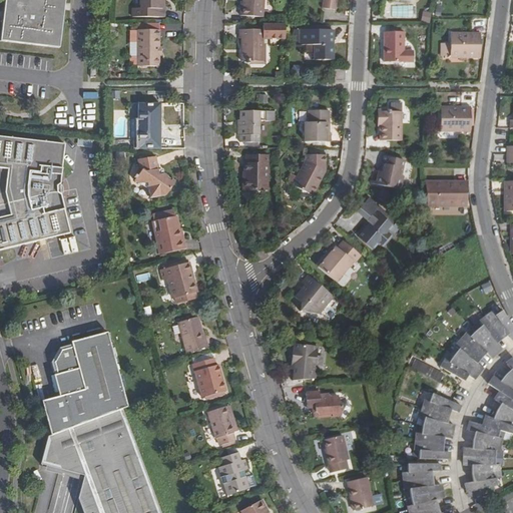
[(63,0),(3,0),(0,35),(0,40),(58,47),(63,0)]
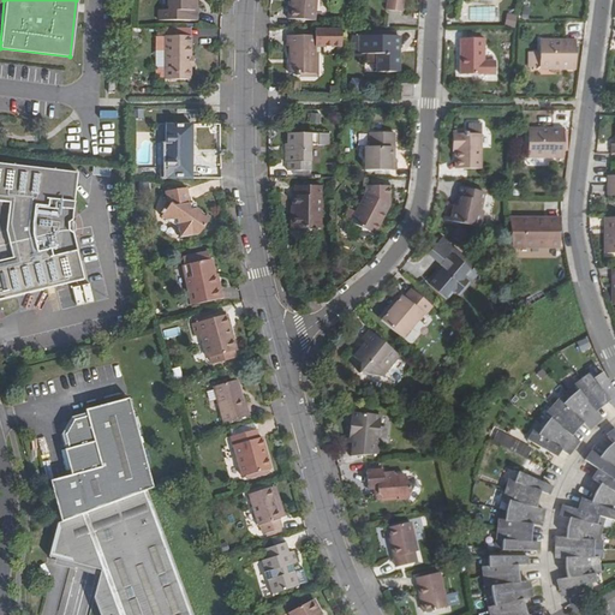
[(193,10),(193,0),(168,0),(168,10),(159,10),(159,21),(196,21),(196,10),(193,10)]
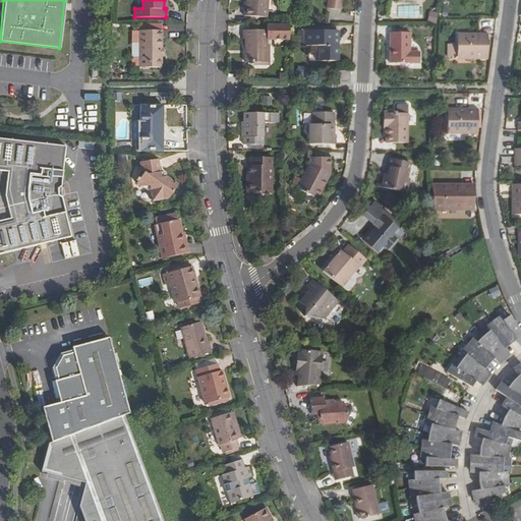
[(246,8),(244,7),(243,16),(266,18),(267,0),(246,0),(246,3),(246,8)]
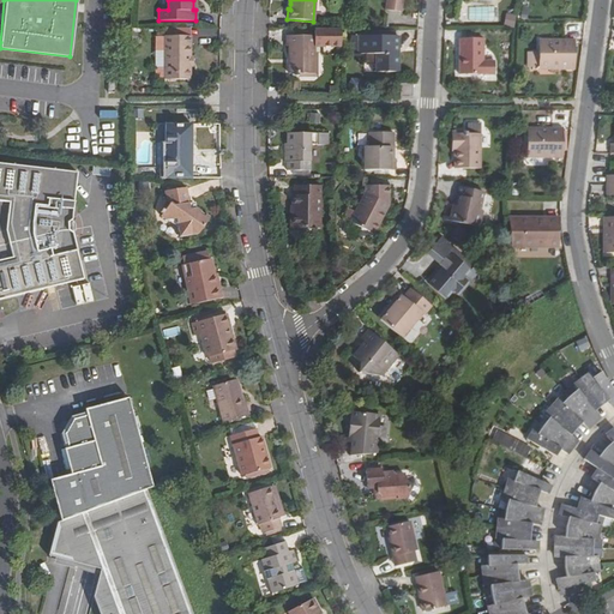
[(387,0),(386,11),(402,13),(403,0),(387,0)]
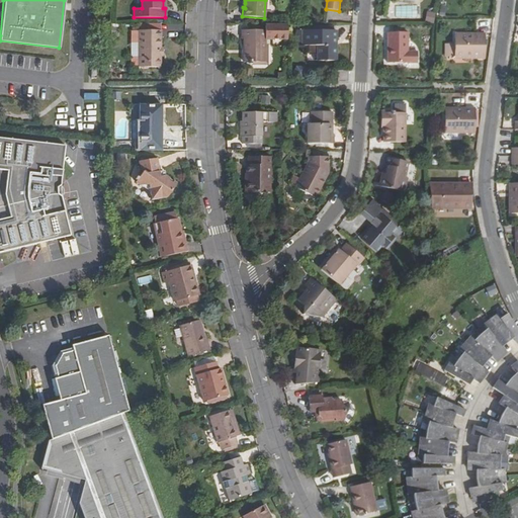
[(434,22),(435,12),(426,11),(425,21),(434,22)]
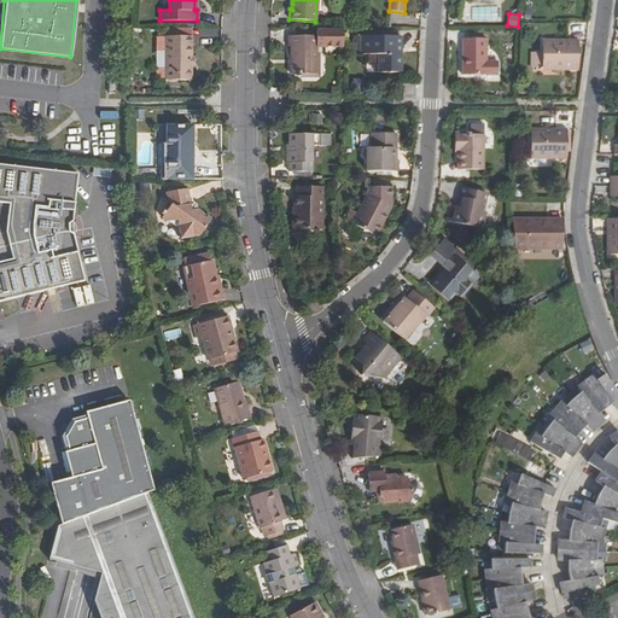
[(190,66),(191,57),(190,36),(165,36),(165,51),(165,68),(165,79),(169,82),(174,82),(175,80),(190,80),(190,66)]
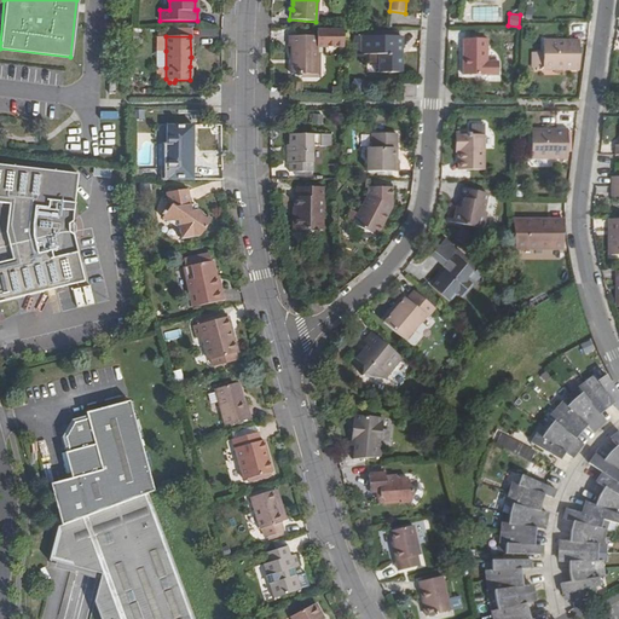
[(316,75),(316,38),(289,38),(289,46),(291,46),(290,75),(295,75),(300,75),(316,75)]
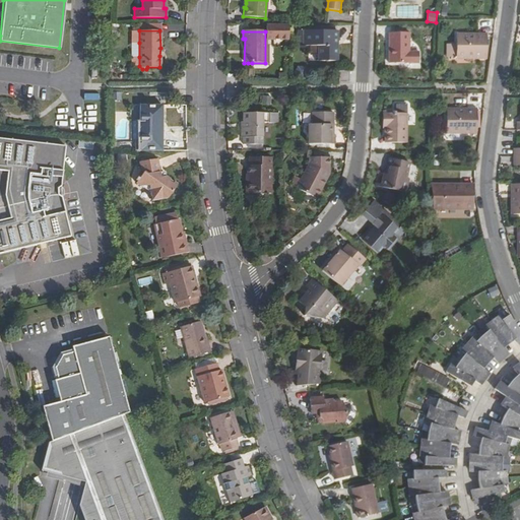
[(268,31),(265,31),(265,63),(252,63),(252,65),(268,65),(268,31)]
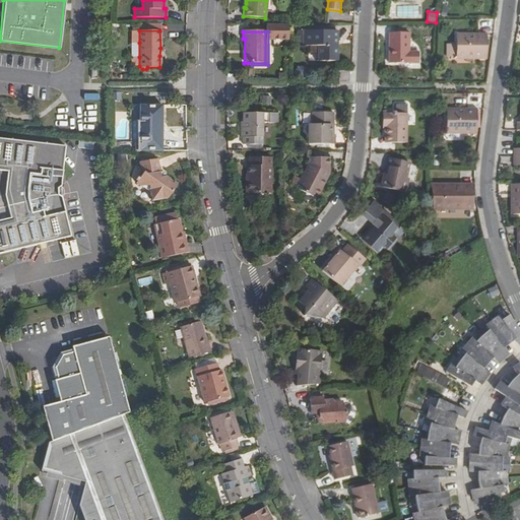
[(312,31),(307,31),(307,48),(320,48),(320,62),(336,62),(337,33),(334,33),(312,31)]
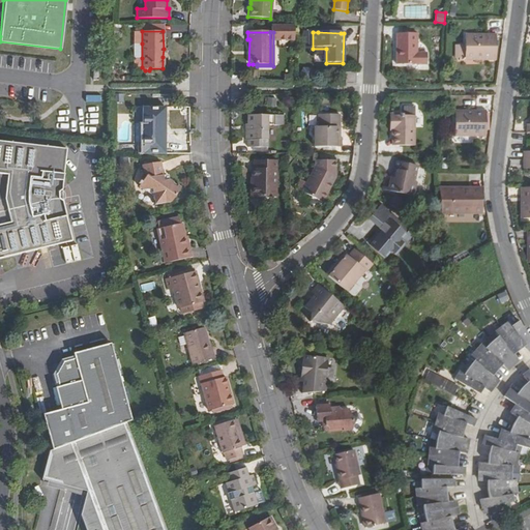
[(416,33),(398,33),(396,64),(427,64),(427,53),(416,53),(416,33)]
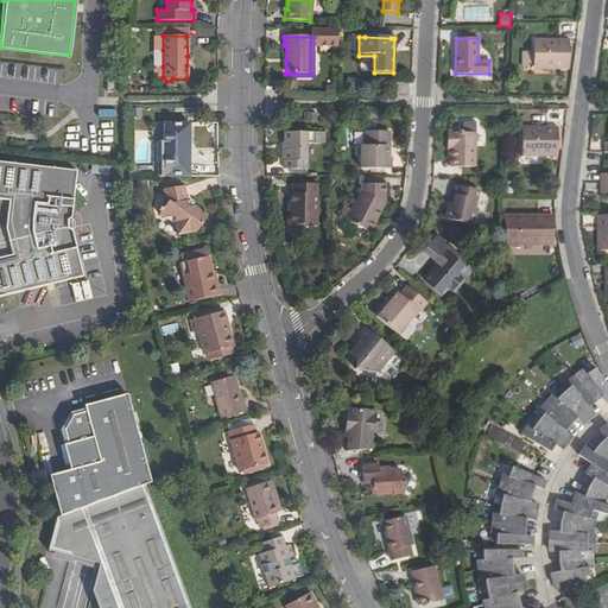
[(534,52),(534,67),(534,69),(569,69),(569,39),(534,39),(534,52)]
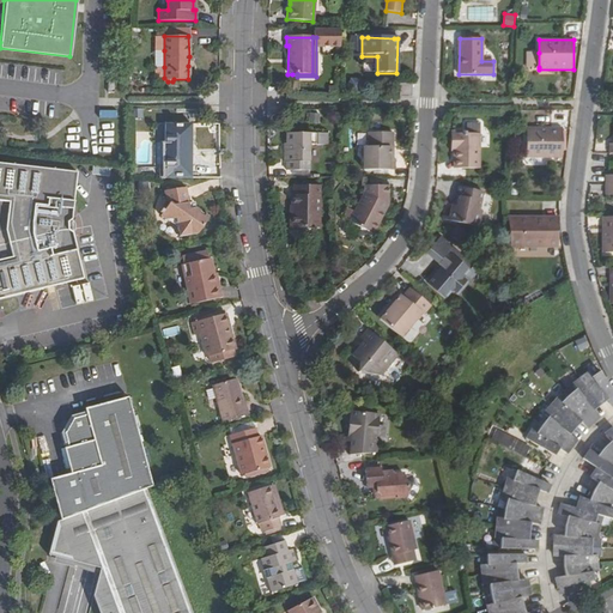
[(347,86),(357,89),(359,79),(350,77),(347,86)]
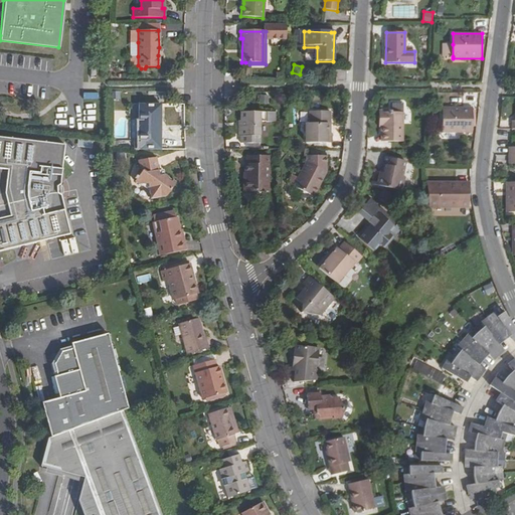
[(335,71),(335,81),(345,81),(345,71),(335,71)]
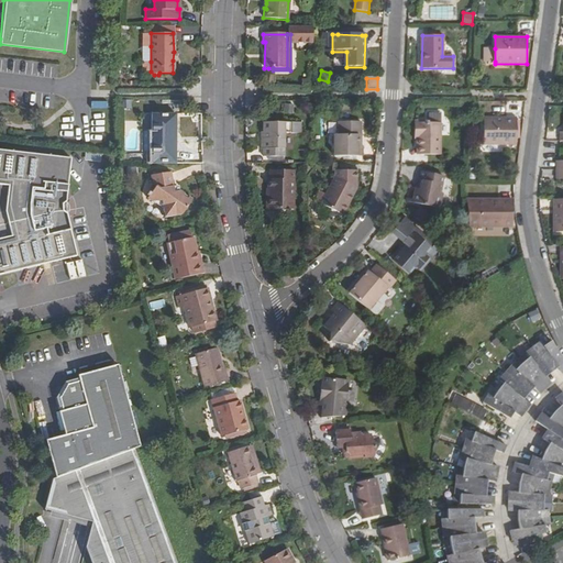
[(428,123),(441,123),(442,123),(442,112),(441,111),(438,111),(438,112),(431,112),(431,111),(429,111),(427,112),(427,120),(428,120),(428,123)]
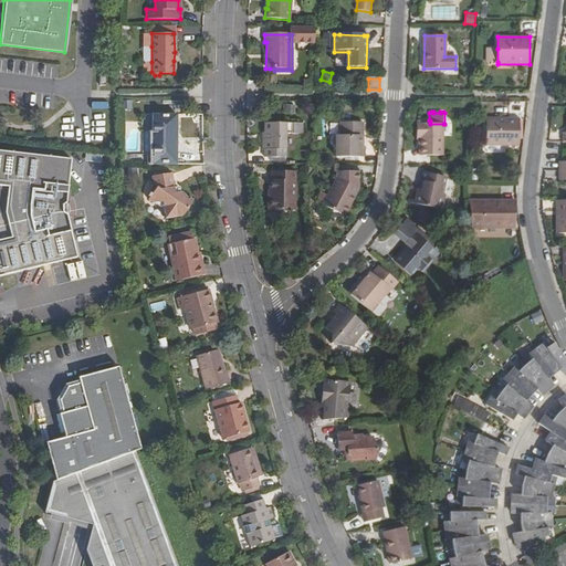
[(174,132),(176,132),(176,118),(166,118),(166,115),(153,114),(153,129),(153,130),(154,130),(154,140),(152,140),(150,150),(150,152),(155,152),(179,152),(179,142),(178,142),(174,142),(174,132)]
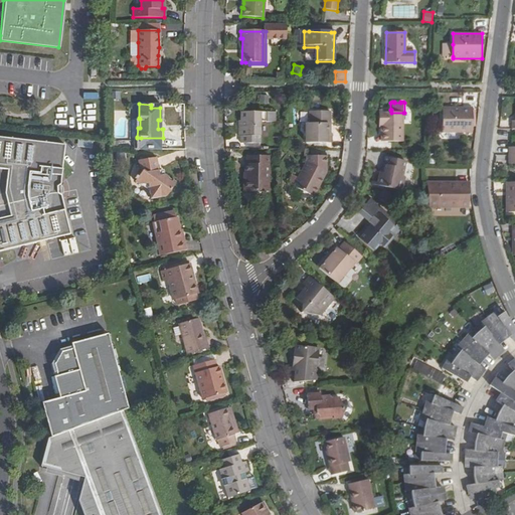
[(473,108),(443,108),(443,133),(473,133),(473,108)]
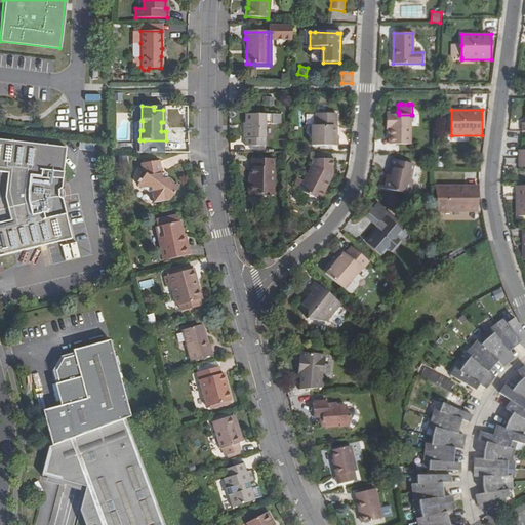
[(245,128),(243,128),(243,137),(245,137),(245,146),(272,146),(272,124),(285,124),(284,114),(246,114),(245,123),(245,128)]
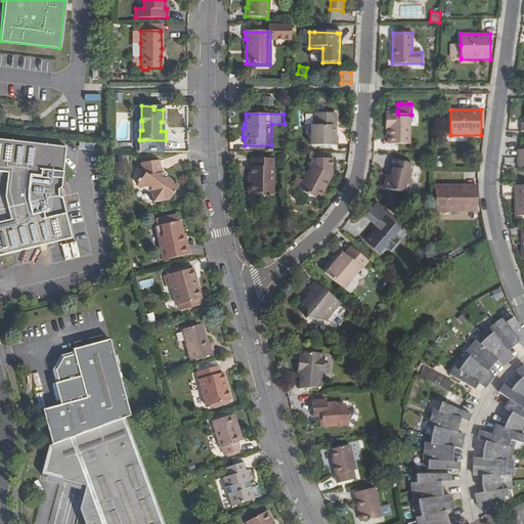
[(333,126),(336,126),(336,114),(315,114),(315,126),(311,126),(311,127),(309,128),(309,131),(311,132),(311,145),(338,145),(338,136),(336,136),(333,136),(333,126)]
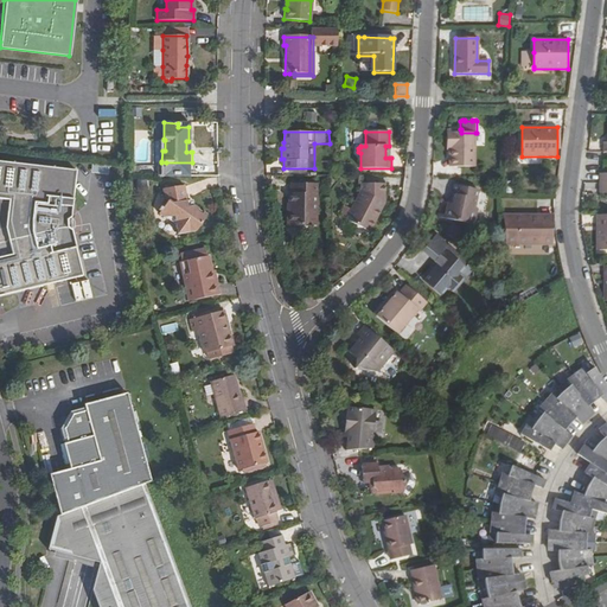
[(475,133),(451,133),(451,148),(451,151),(454,152),(454,167),(474,167),(475,133)]
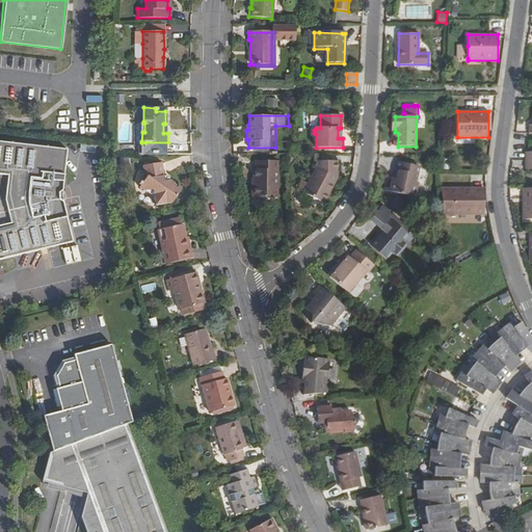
[(63,150),(0,141),(0,261),(70,243),(59,202),(55,201),(55,192),(58,189),(63,150)]
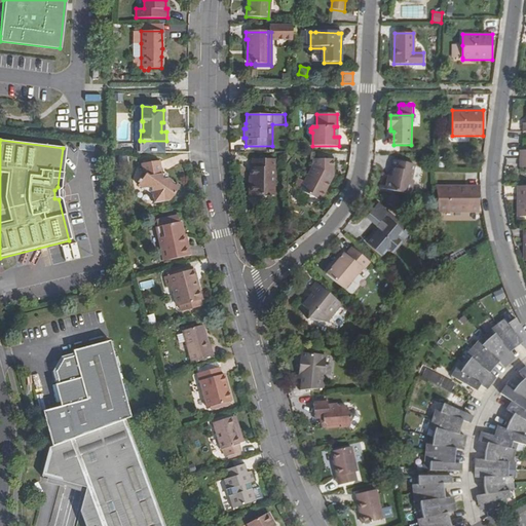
[(328,160),(312,159),(312,166),(304,183),(300,191),(320,201),(329,184),(327,183),(330,177),(332,178),(332,159),(328,160)]
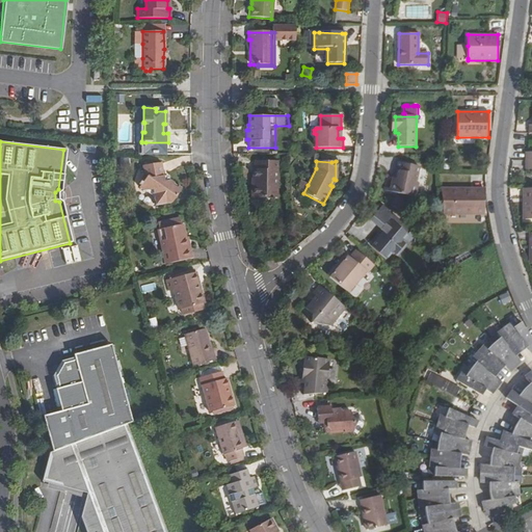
[(254,185),(253,185),(253,198),(277,198),(277,162),(256,162),(256,169),(254,169),(254,182),(254,185)]
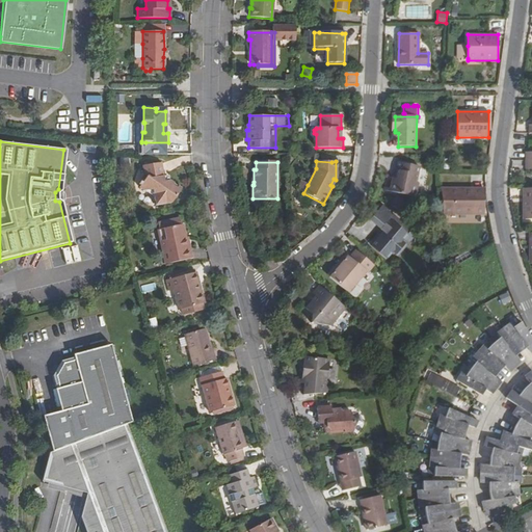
[(391,189),(390,191),(416,196),(418,182),(416,182),(419,166),(399,162),(397,170),(400,170),(399,179),(396,178),(393,178),(391,189)]
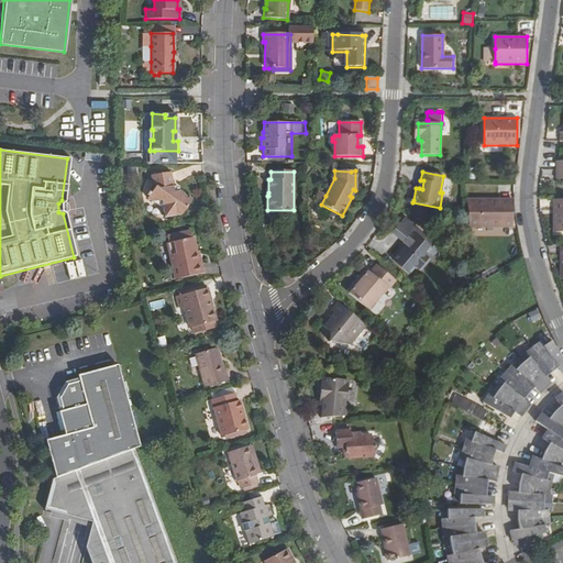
[(172,173),(151,176),(152,185),(155,187),(147,198),(162,209),(163,218),(181,216),(191,200),(179,191),(178,186),(174,187),(172,173)]
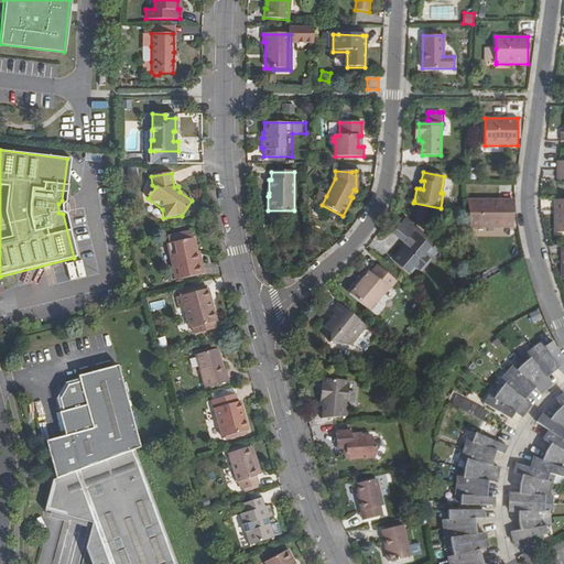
[(322,205),(326,196),(320,193),(315,202),(322,205)]
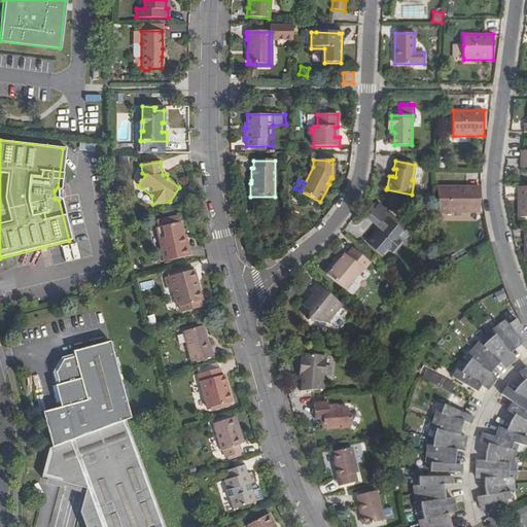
[(480,186),(450,186),(449,212),(480,212),(480,186)]
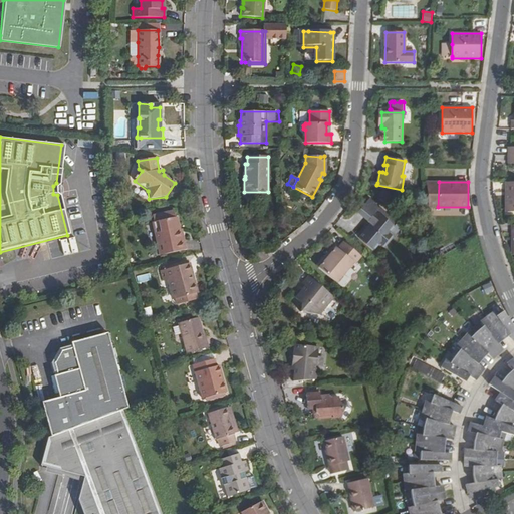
[(372,232),(369,230),(361,240),(376,253),(382,245),(386,247),(393,238),(391,236),(397,228),(384,218),(388,215),(370,201),(362,212),(372,221),(369,224),(375,229),(372,232)]
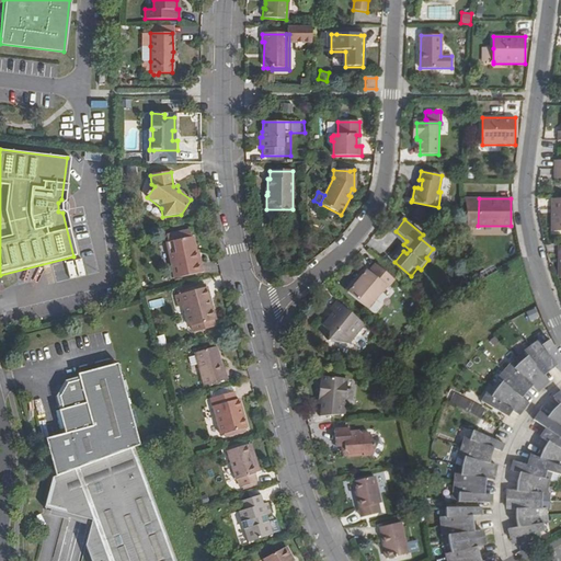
[(396,231),(391,235),(403,244),(407,241),(396,231)]
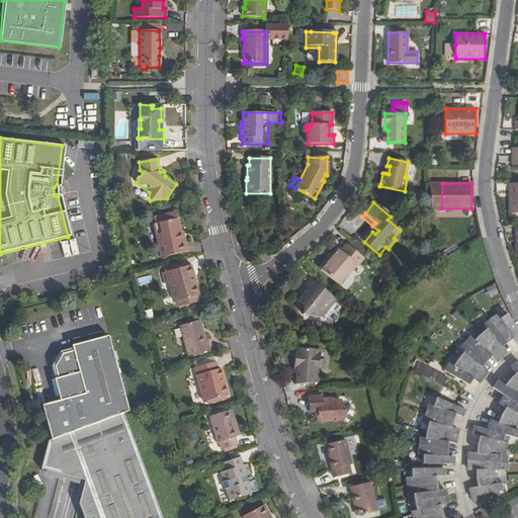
[(160,223),(170,221),(168,214),(159,217),(160,223)]
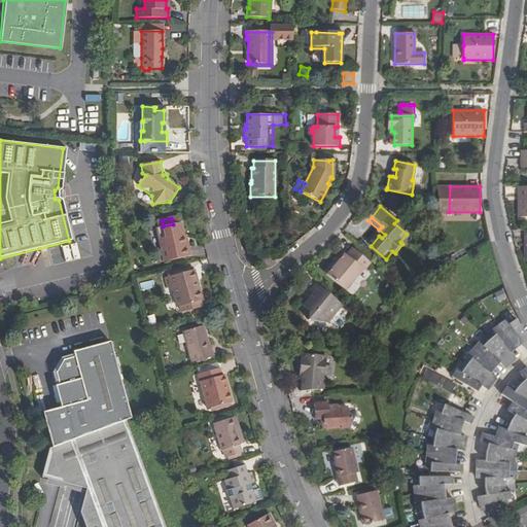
[(180,222),(173,224),(163,226),(162,220),(151,222),(152,229),(155,229),(164,261),(187,256),(182,235),(180,222)]
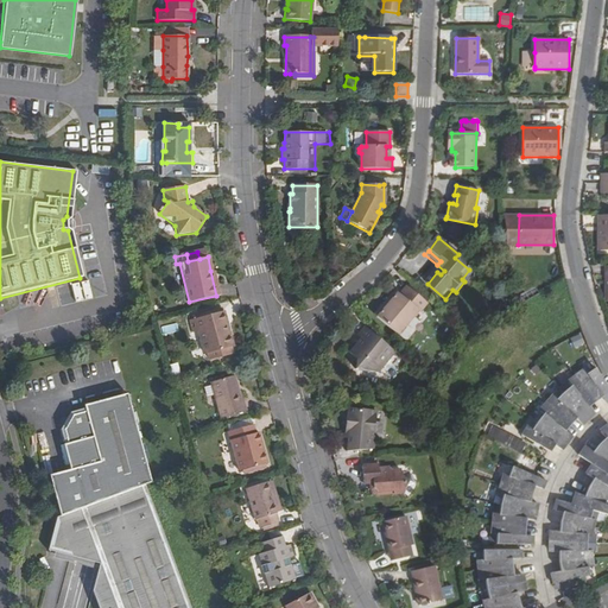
[(458,254),(455,258),(466,267),(466,259),(458,254)]
